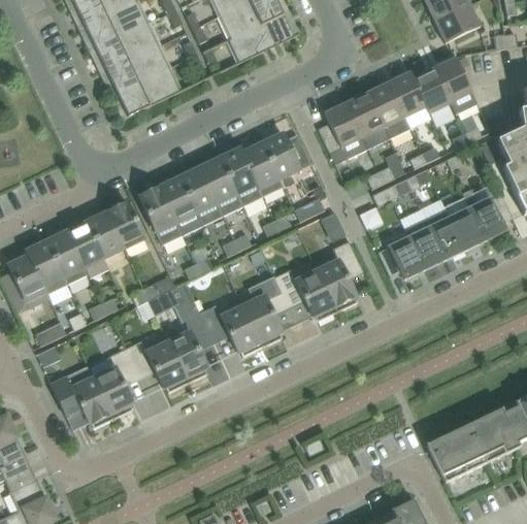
[(79,27),(79,28),(134,1),(134,0),(79,0),(68,5),(69,6),(74,3),(85,25),(79,27)]
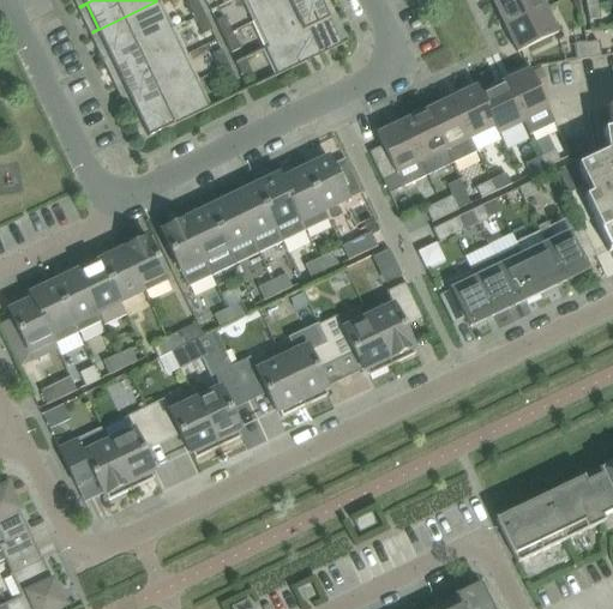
[(194,14),(204,10),(199,0),(187,0),(194,14)]
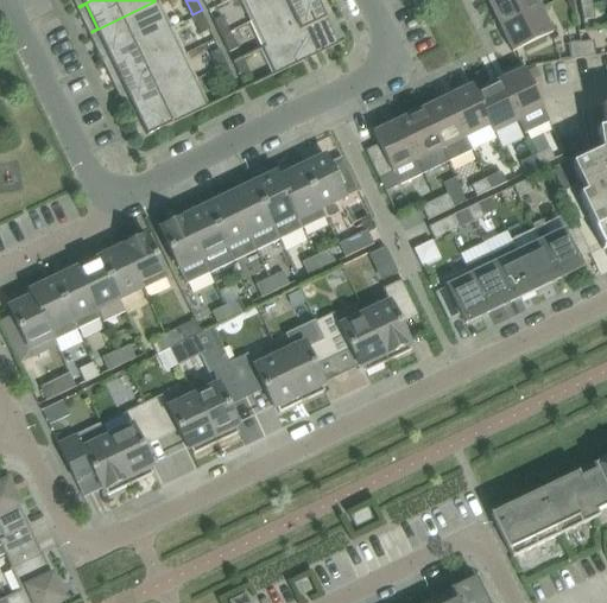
[(247,0),(255,17),(289,0),(247,0)]
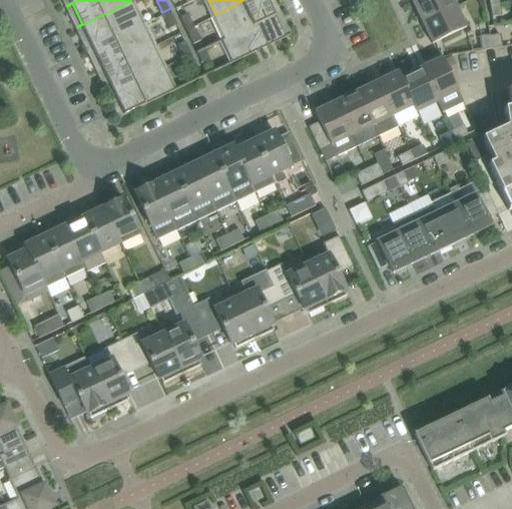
[(243,0),(215,14),(225,34),(280,10),(280,9),(274,12),(268,0),(243,0)]
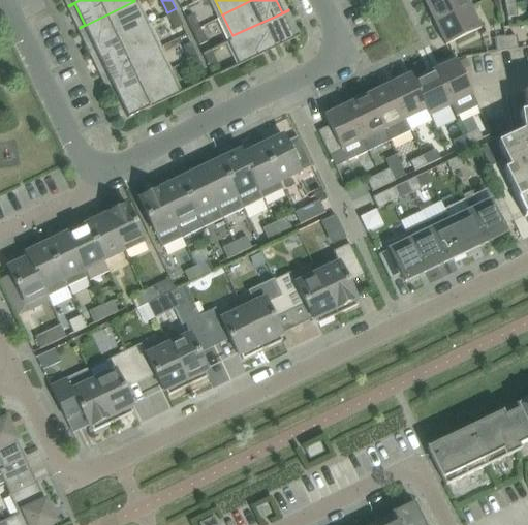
[(426,0),(435,21),(470,3),(468,0),(426,0)]
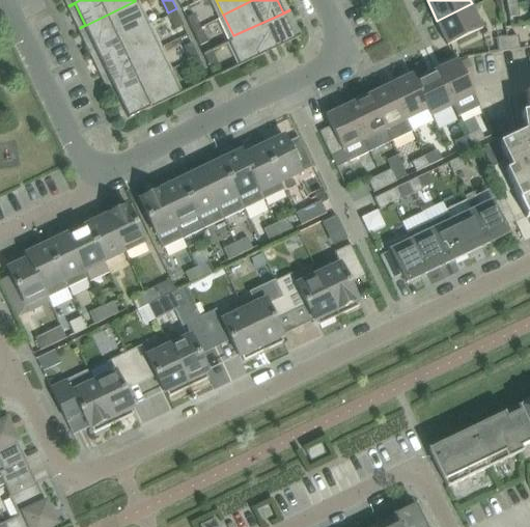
[(518,0),(507,1),(509,15),(520,12),(518,0)]
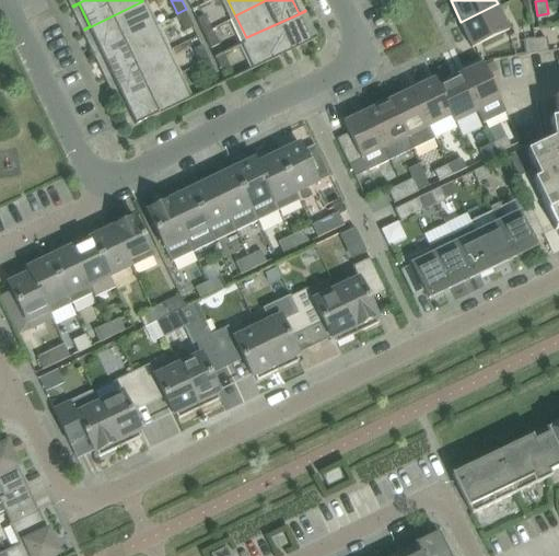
[(95,53),(154,24),(142,1),(84,30),(91,27),(101,49),(95,53)]
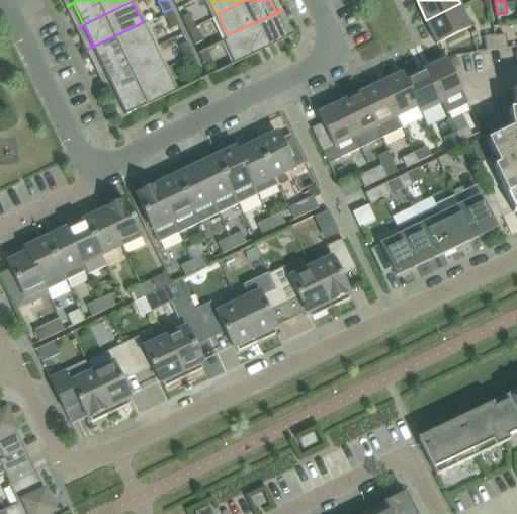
[(437,41),(470,25),(460,3),(426,20),(437,41)]
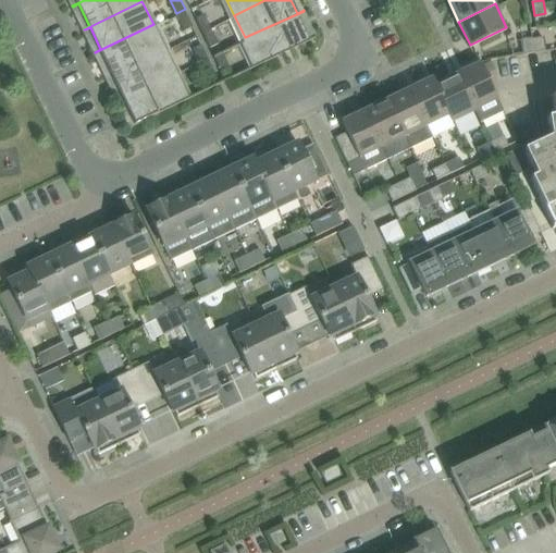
[(193,24),(185,9),(176,13),(184,28),(193,24)]
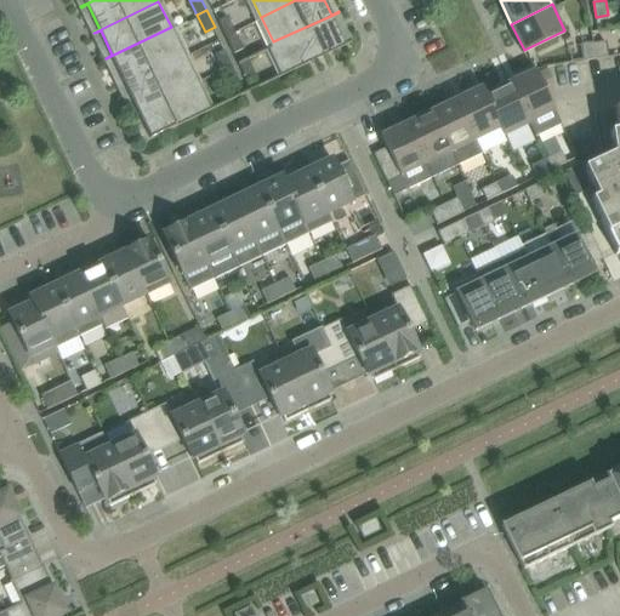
[(227,12),(217,17),(226,34),(235,29),(227,12)]
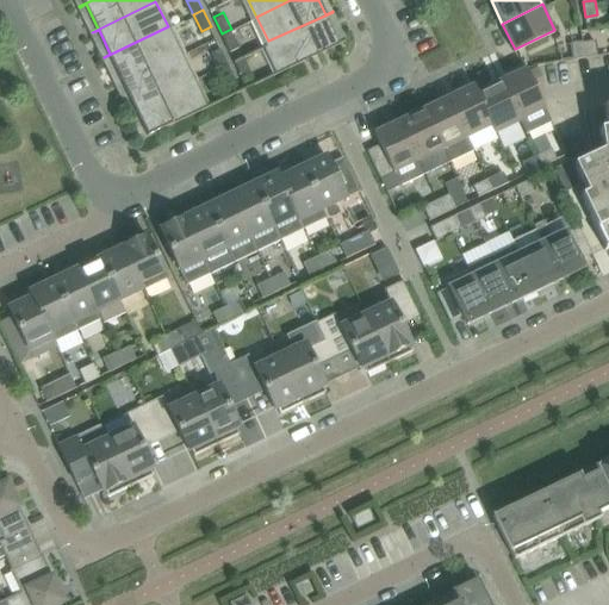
[(261,44),(262,47),(274,72),(346,38),(345,37),(339,39),(327,16),(334,12),(333,12),(268,41),(261,44)]
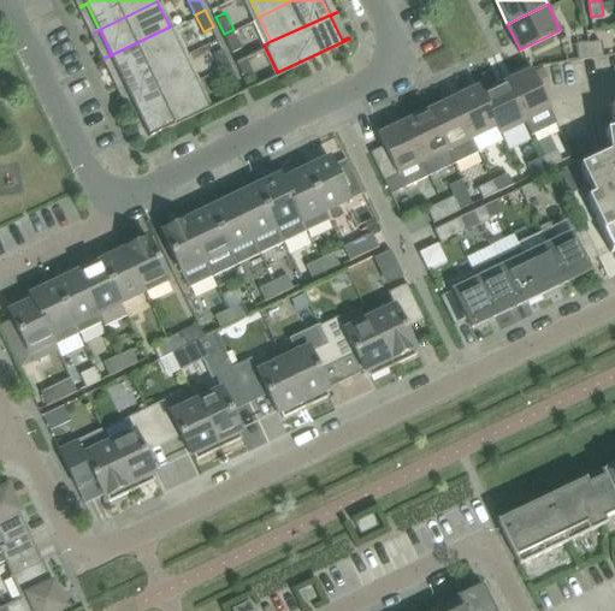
[(105,58),(105,59),(112,55),(124,81),(117,83),(118,84),(182,53),(170,27),(105,58)]
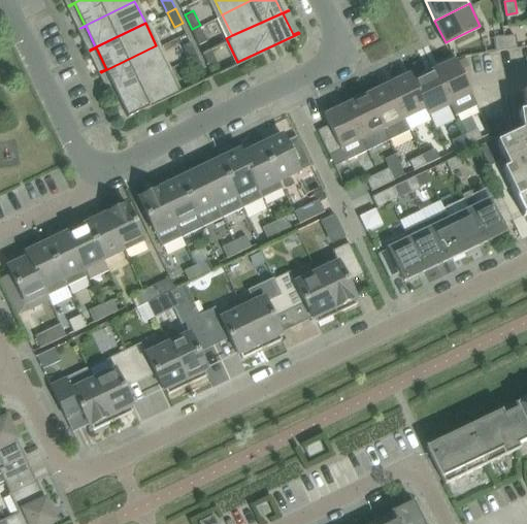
[(206,38),(200,25),(192,29),(199,42),(206,38)]
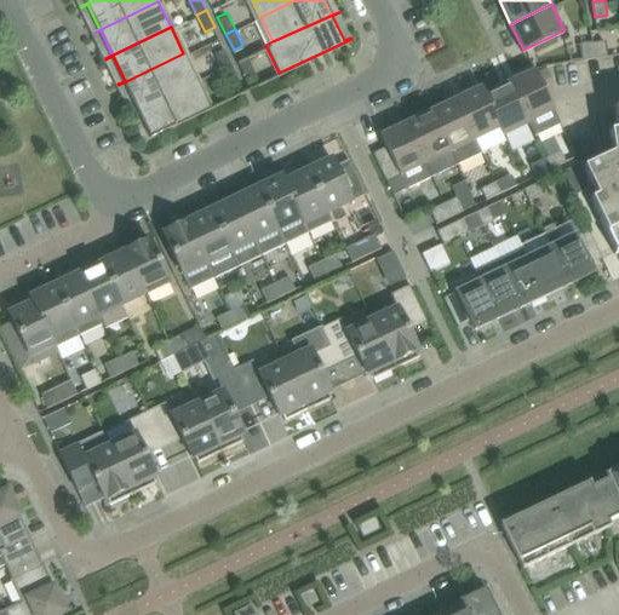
[(605,38),(592,40),(595,55),(607,53),(605,38)]
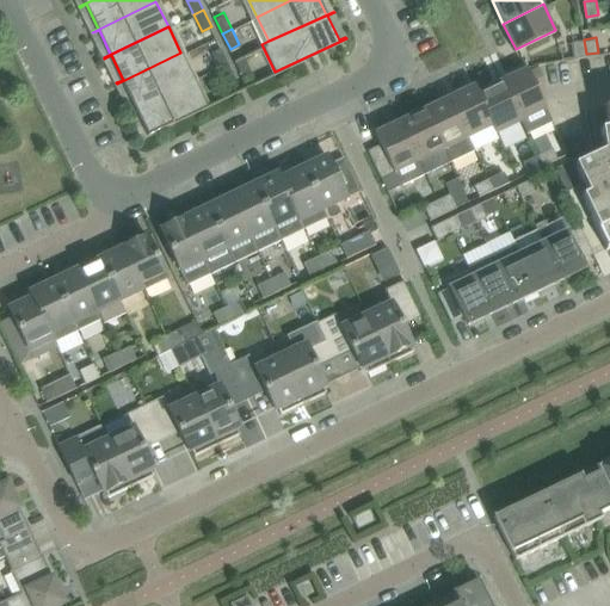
[(572,39),(574,56),(586,54),(584,39),(584,38),(572,39)]
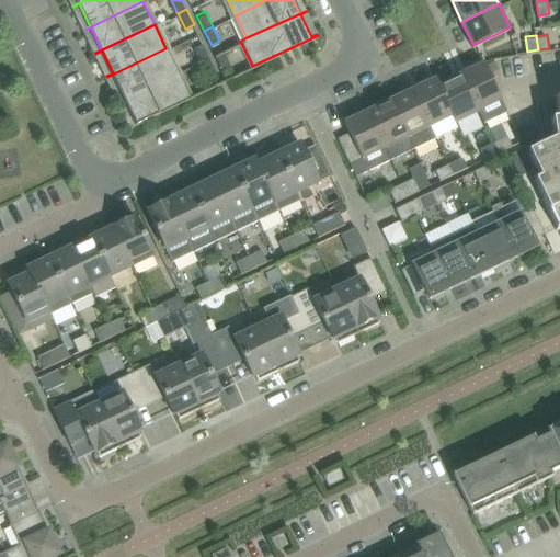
[(201,60),(209,57),(202,42),(194,46),(201,60)]
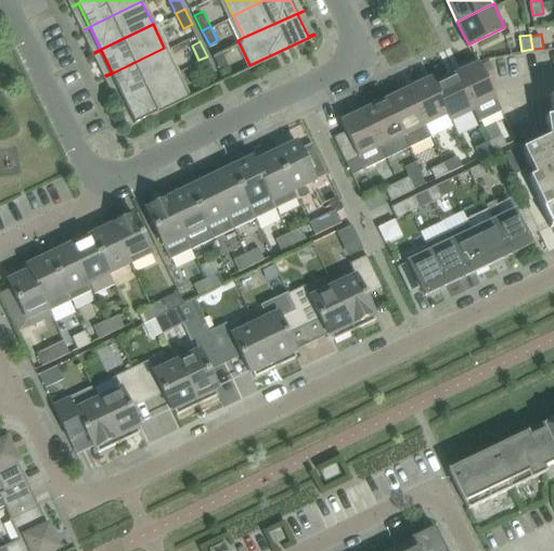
[(164,48),(106,76),(106,77),(112,74),(123,95),(117,99),(176,72),(164,48)]
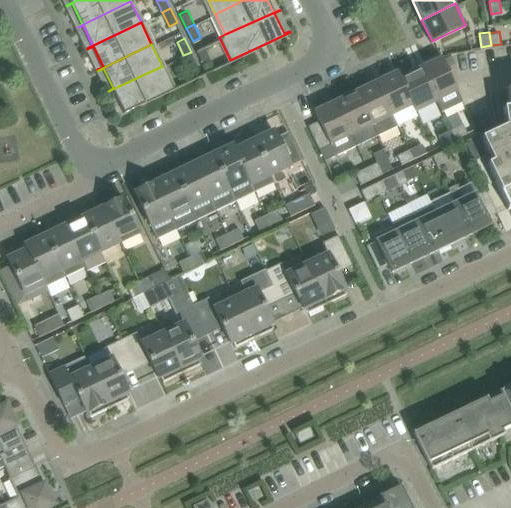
[(205,46),(197,50),(203,63),(211,59),(205,46)]
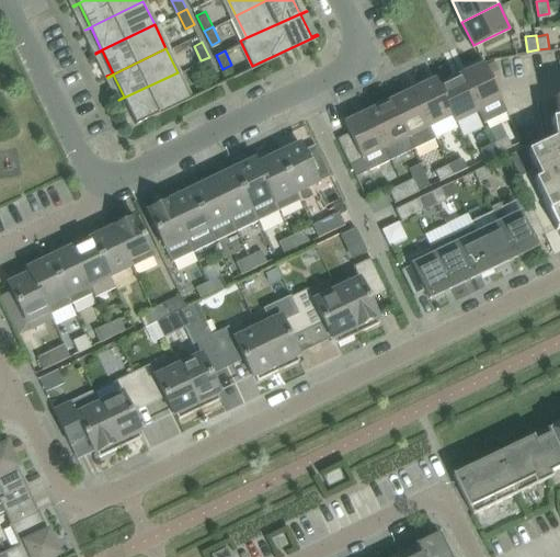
[(208,76),(217,71),(209,57),(201,60),(208,76)]
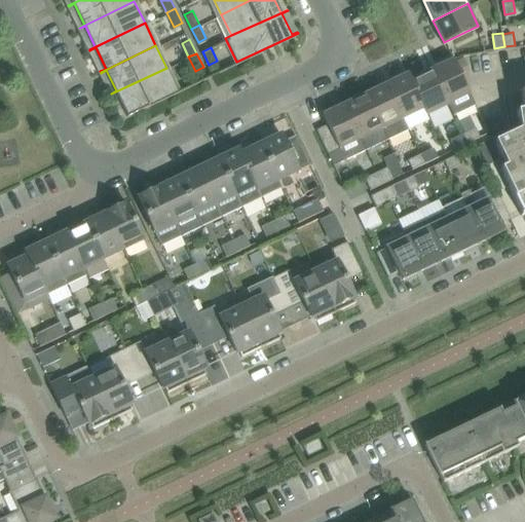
[(476,102),(453,57),(432,67),(448,102),(454,113),(476,102)]
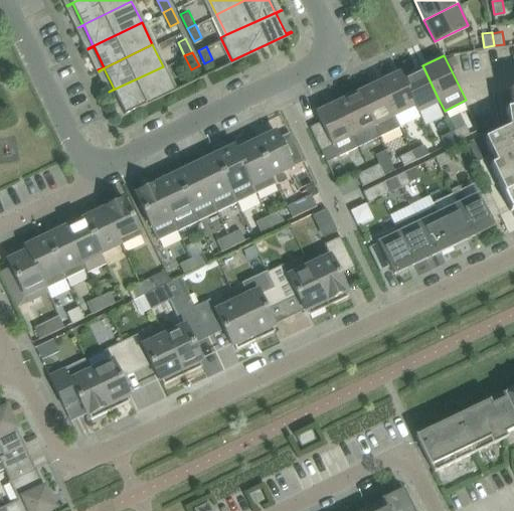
[(418,110),(439,100),(422,65),(402,75),(399,69),(418,110)]
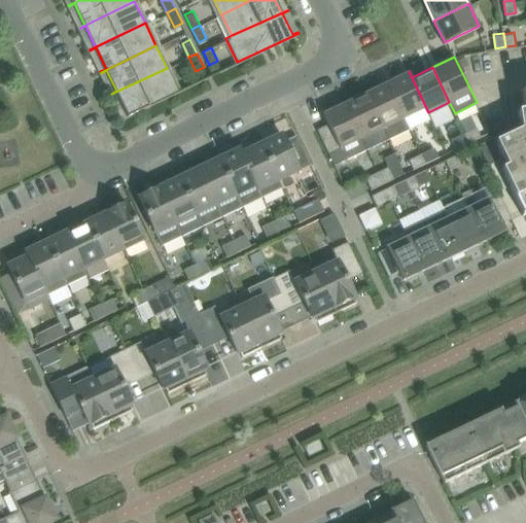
[(167,68),(111,94),(111,95),(117,92),(127,113),(121,116),(123,117),(177,91),(167,68)]
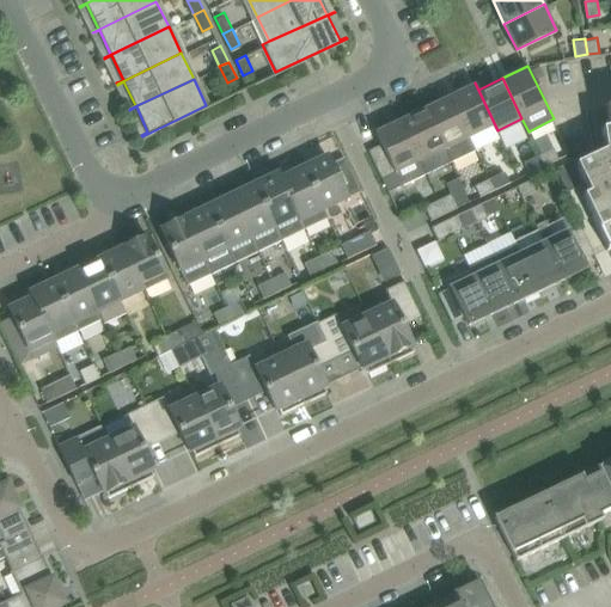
[(493,123),(496,130),(498,130),(475,83),(450,94),(469,135),(493,123)]
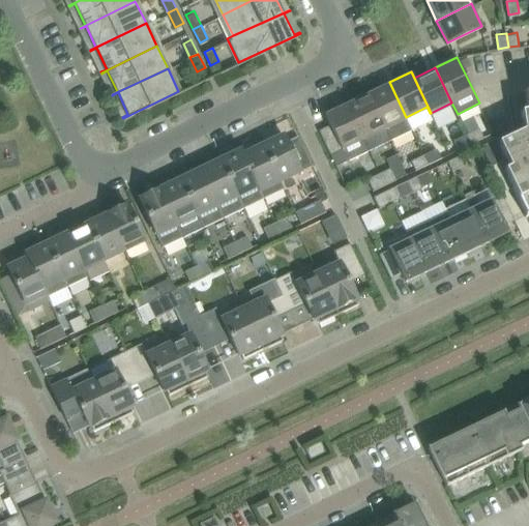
[(369,92),(385,127),(390,138),(412,127),(406,117),(389,82),(369,92)]
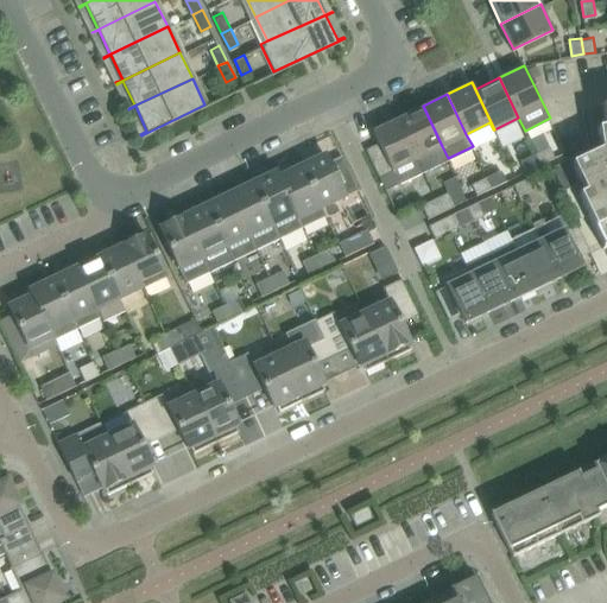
[(606,102),(602,103),(606,125),(598,126),(604,157),(598,159),(593,151),(571,162),(582,183),(593,177),(596,184),(579,192),(604,243),(602,245),(604,246),(606,245),(606,102)]
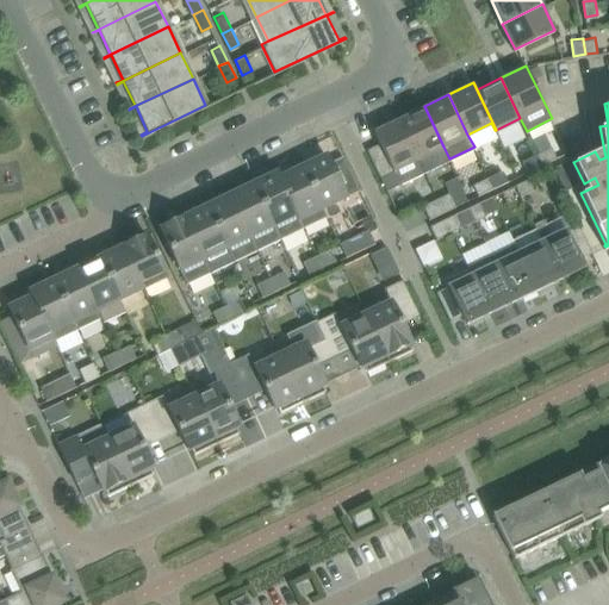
[(424,106),(399,118),(418,157),(443,147),(424,106)]
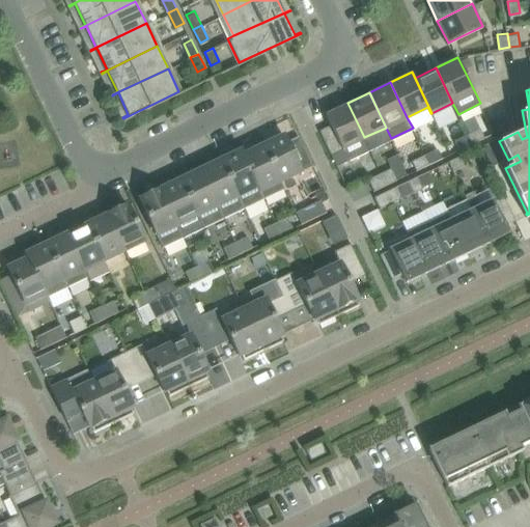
[(364,138),(364,137),(347,103),(326,113),(331,123),(319,129),(337,165),(369,148),(364,138)]
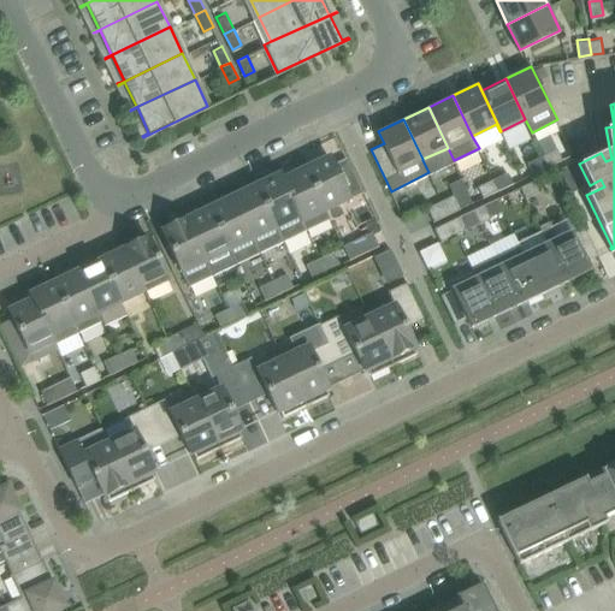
[(542,154),(548,165),(562,158),(557,147),(542,154)]
